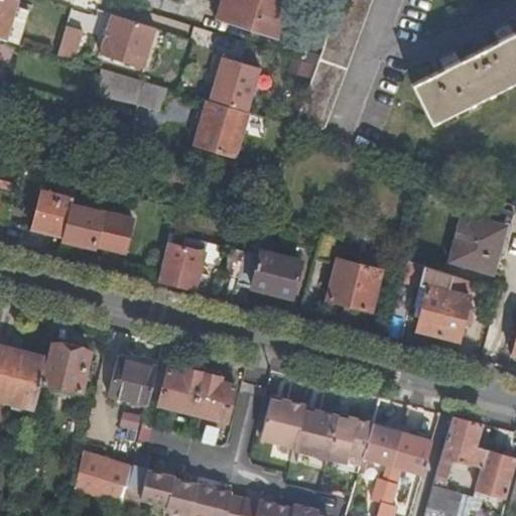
[(0,0),(0,36),(17,42),(28,8),(14,3),(14,0),(0,0)]
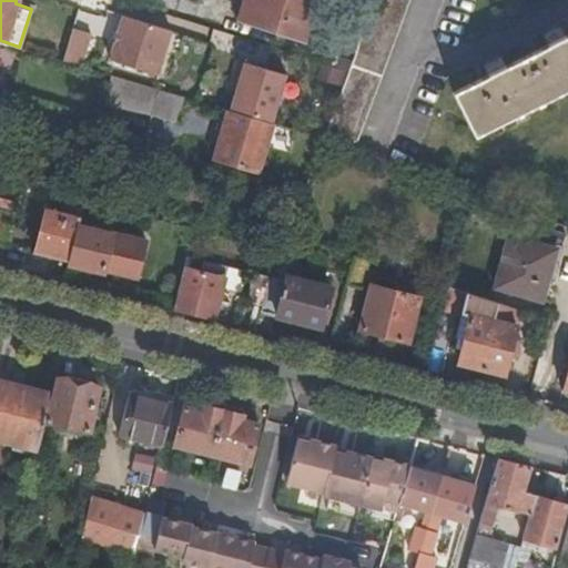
[(306,39),(318,0),(245,0),(240,18),(306,39)]
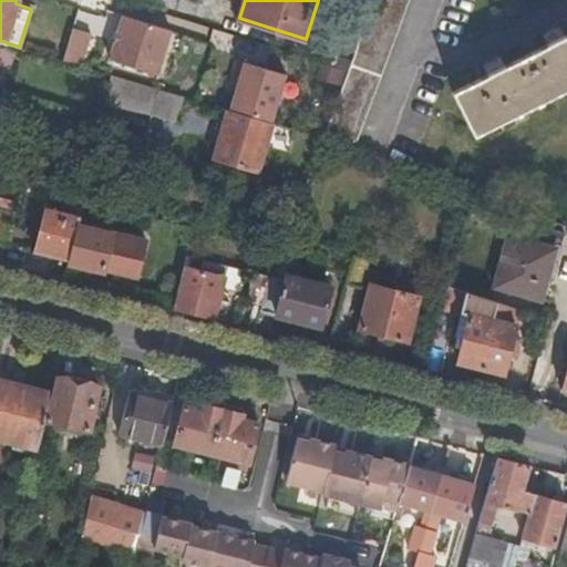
[(325,137),(354,148),(384,69),(409,0),(374,0),(375,1),(350,70),(325,137)]
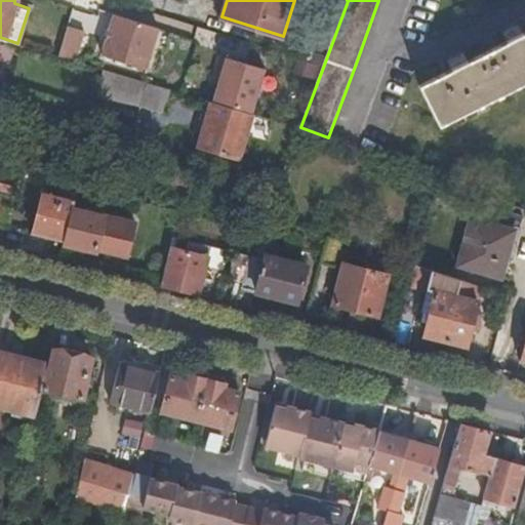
[(147,68),(160,28),(113,13),(101,52),(147,68)]
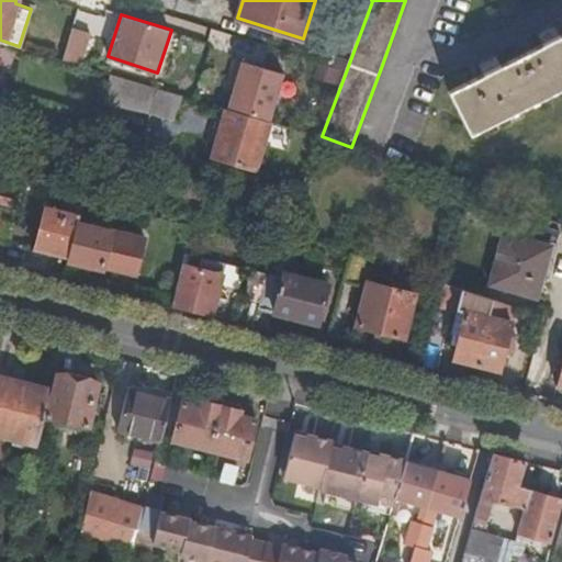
[(89,33),(72,27),(63,58),(80,64),(89,33)]
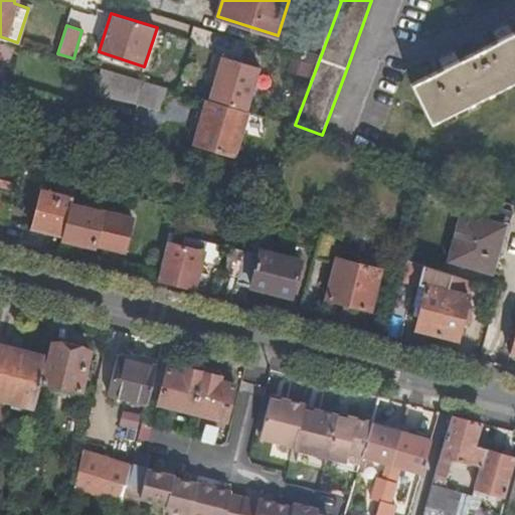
[(459,60),(444,67),(411,83),(431,123),(514,80),(514,31),(513,33),(498,40),(459,60)]
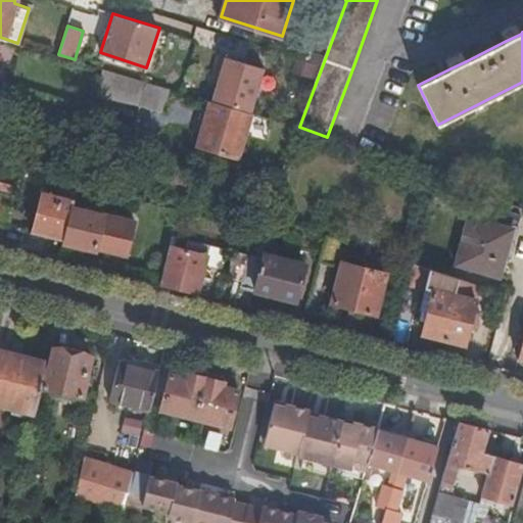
[(219,85),(214,101),(252,112),(266,68),(222,56),(215,84),(219,85)]
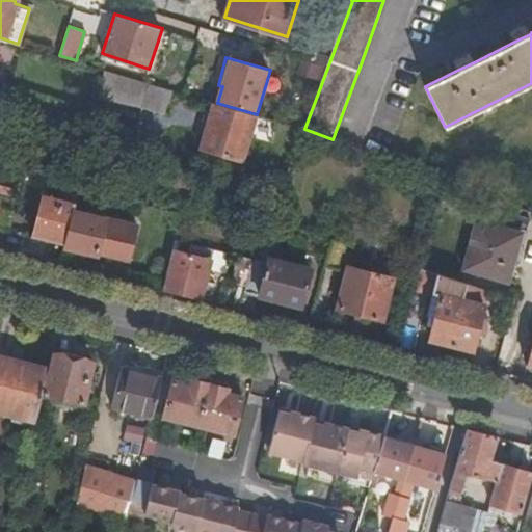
[(148,82),(103,69),(96,92),(98,97),(140,109),(148,82)]
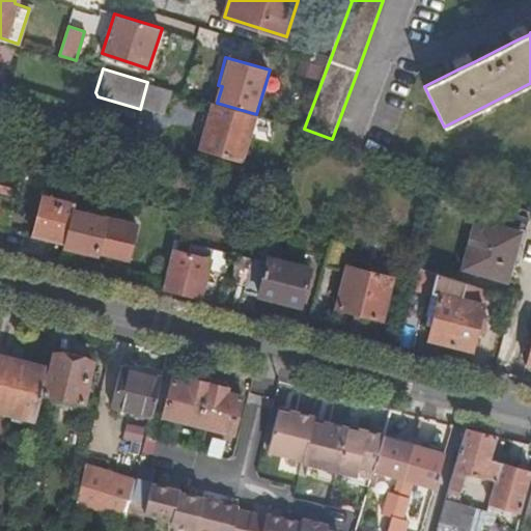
[(217,103),(216,103),(203,147),(243,160),(257,115),(256,114),(217,103)]
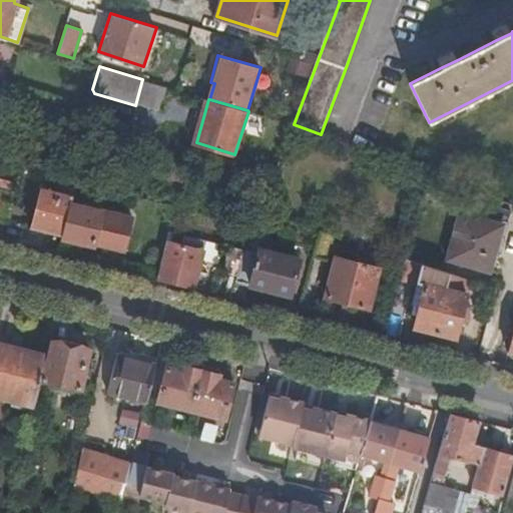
[(0,183),(0,187),(2,188),(13,190),(15,183),(1,179),(0,183)]
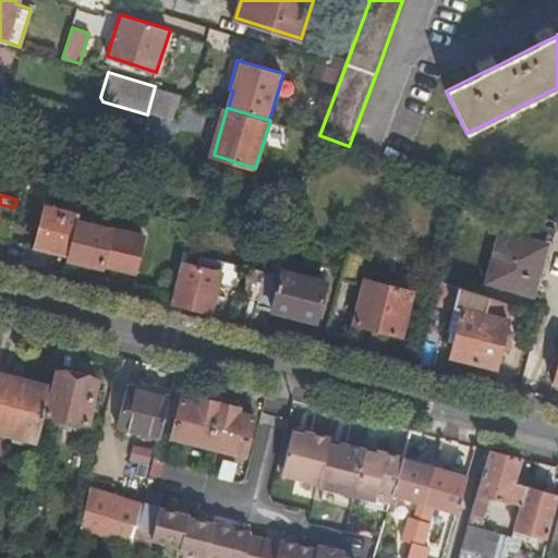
[(71,252),(80,218),(81,213),(47,204),(37,243),(71,252)]
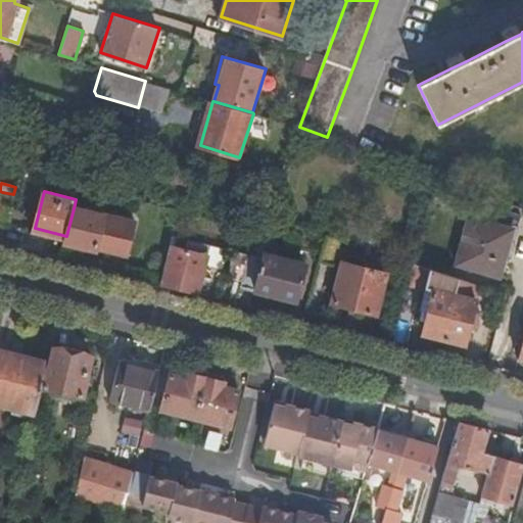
[(66,236),(65,241),(97,249),(100,239),(130,246),(136,221),(75,204),(66,236)]
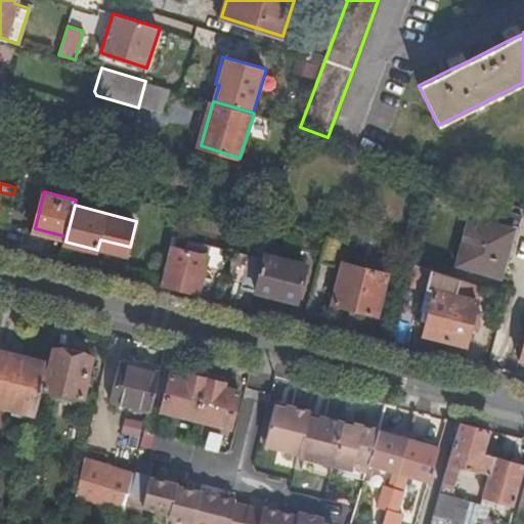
[(514,229),(472,217),(459,264),(500,276),(514,229)]
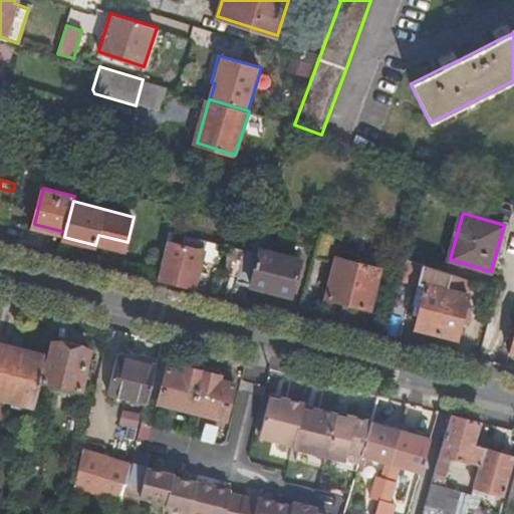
[(159,278),(196,288),(207,241),(184,235),(181,245),(168,241),(159,278)]
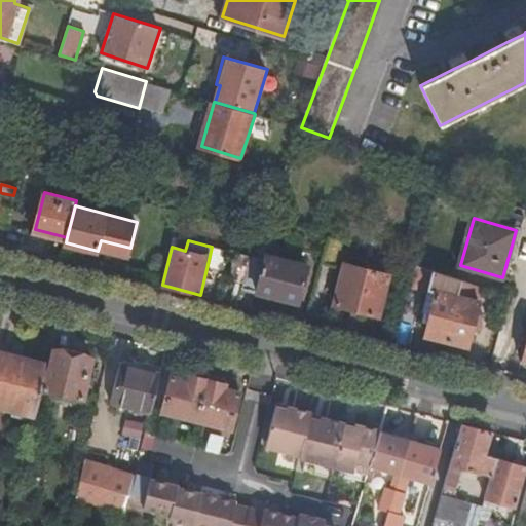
[(243,282),(253,257),(236,253),(230,278),(243,282)]
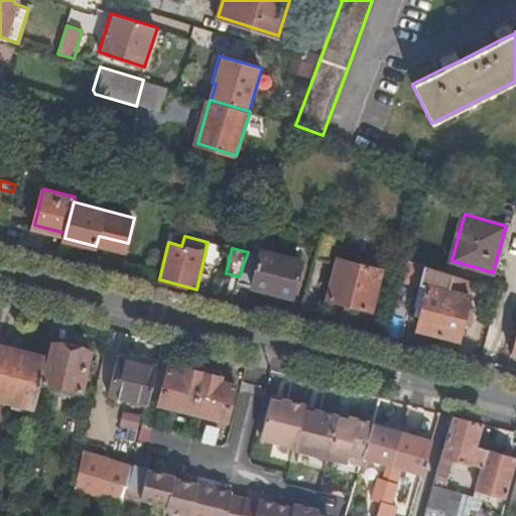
[(239,276),(238,281),(293,295),(301,261),(261,251),(260,253),(250,250),(248,252),(239,276)]
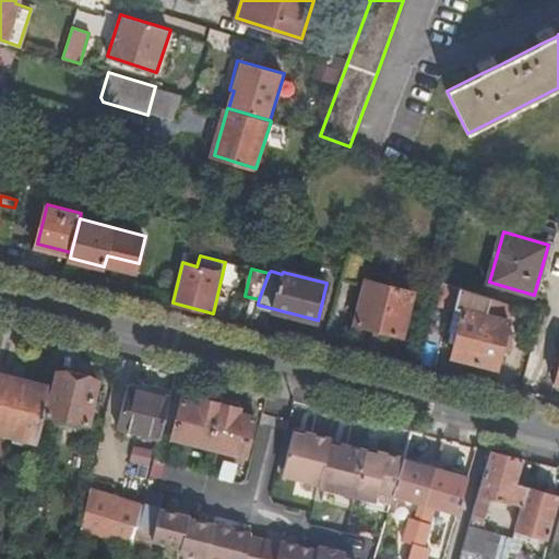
[(413,293),(367,282),(356,324),(403,336),(413,293)]
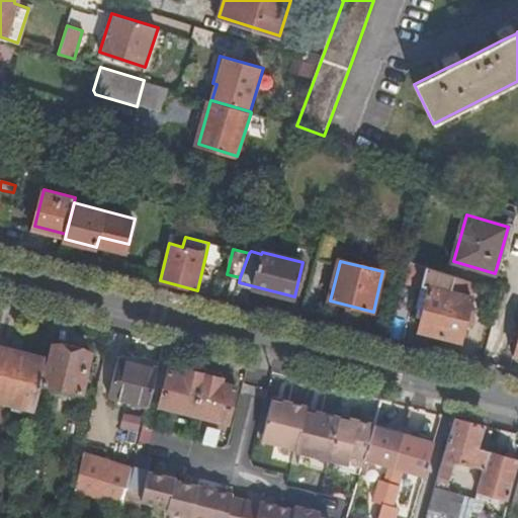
[(420,330),(441,335),(456,276),(411,261),(402,293),(417,298),(421,285),(431,287),(420,330)]
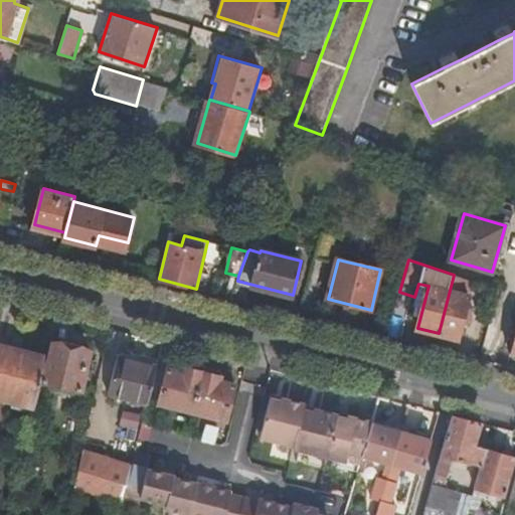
[(461,293),(465,278),(454,275),(439,333),(459,339),(463,323),(469,325),(474,307),(468,305),(471,296),(461,293)]
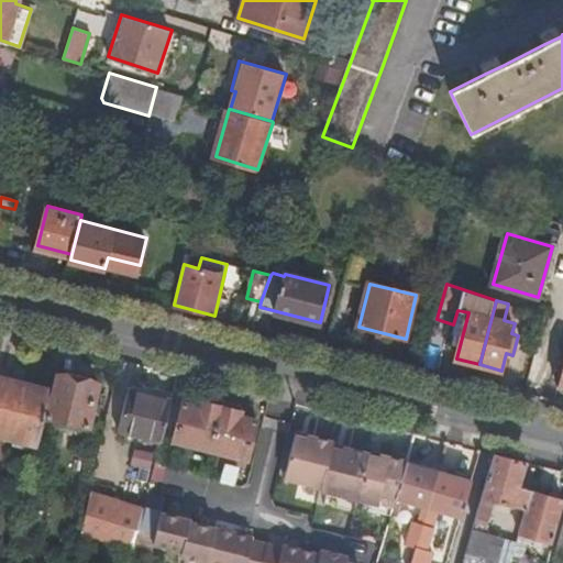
[(52,392),(46,416),(88,427),(91,412),(94,403),(98,384),(56,373),(52,392)]
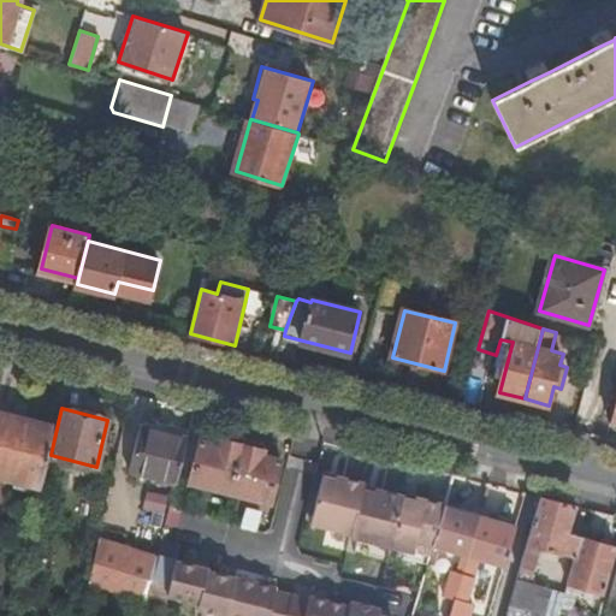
[(0,472),(43,484),(51,455),(57,428),(0,413),(0,472)]
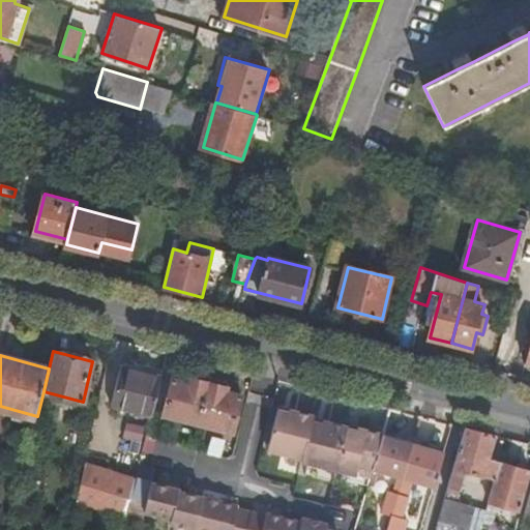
[(123,364),(162,375),(164,370),(125,359),(123,364)]
